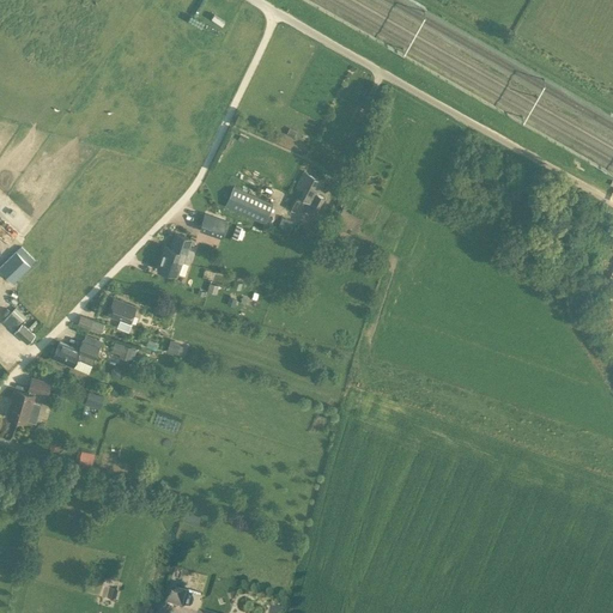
[(286,134),(293,139),(297,132),(290,128),(286,134)]
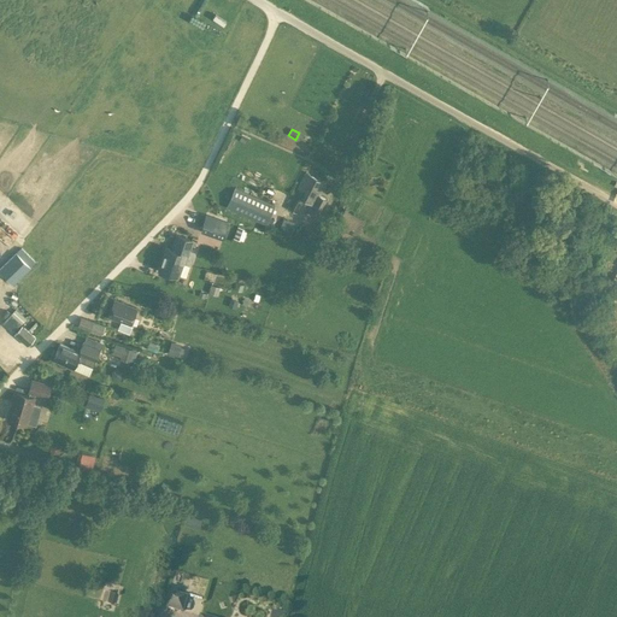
[(305,172),(294,195),(287,209),(297,212),(303,200),(312,205),(307,212),(319,218),(328,200),(319,195),(325,183),(305,172)]
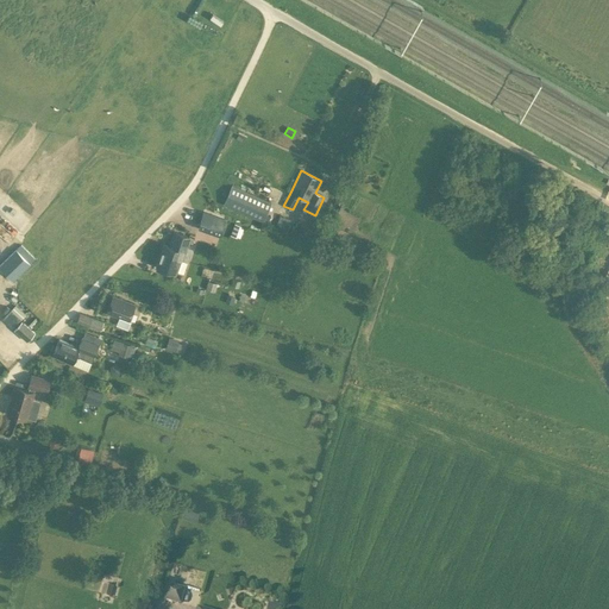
[(231,184),(223,205),(263,221),(271,202),(231,184)]
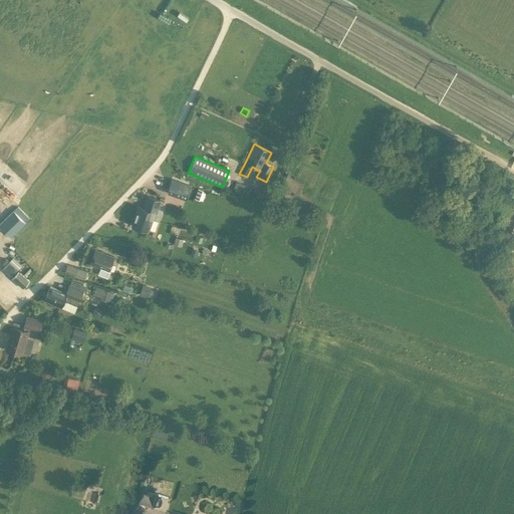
[(287,181),(290,175),(284,172),(281,178),(287,181)]
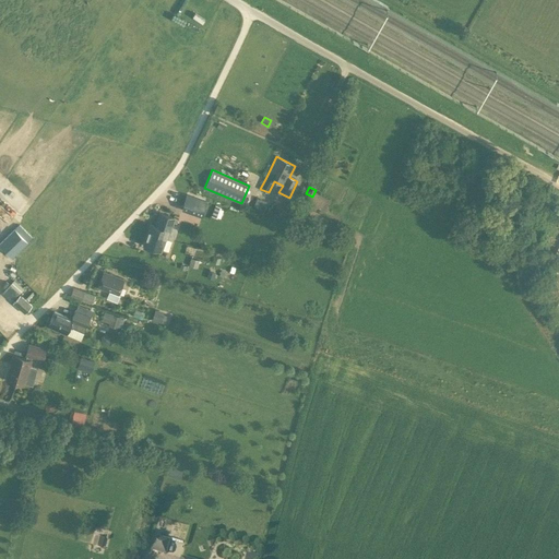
[(206,202),(187,194),(181,210),(202,216),(206,202)]
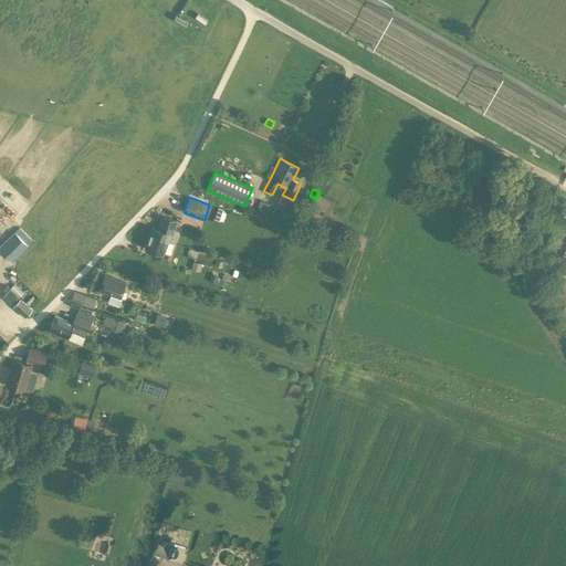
[(260,200),(255,212),(280,221),(281,219),(291,222),(295,212),(260,200)]
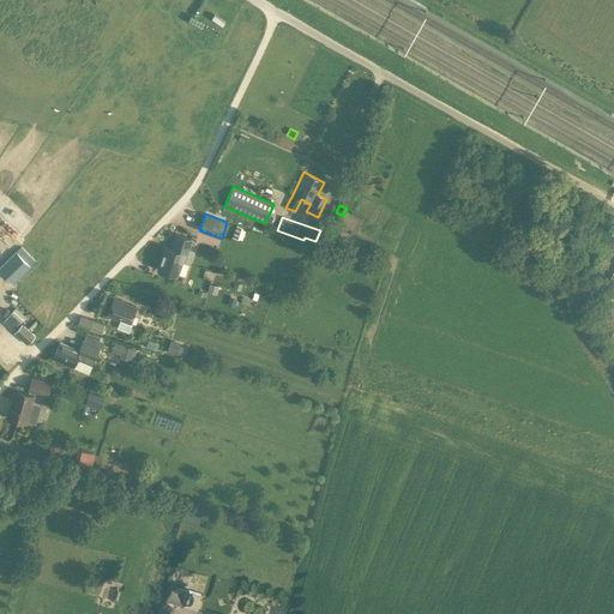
[(178,258),(185,262),(190,248),(184,246),(186,236),(170,232),(167,246),(162,245),(155,266),(173,272),(178,258)]
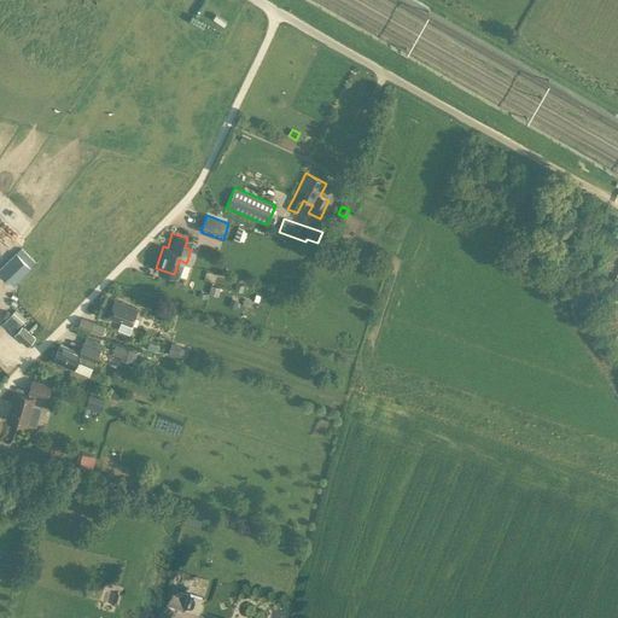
[(0,272),(13,285),(31,268),(30,268),(35,263),(22,249),(17,254),(0,268),(0,272)]
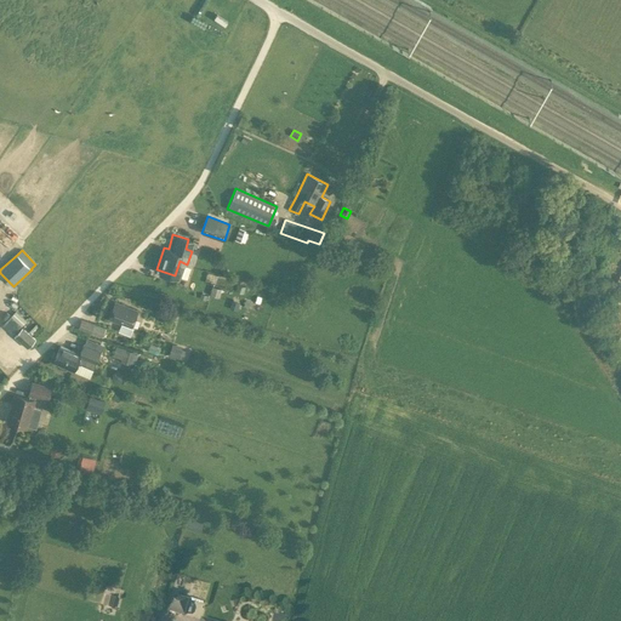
[(220,298),(222,289),(216,288),(216,285),(220,286),(221,283),(220,281),(221,279),(217,279),(218,275),(216,275),(216,274),(208,272),(205,283),(212,285),(210,296),(220,298)]
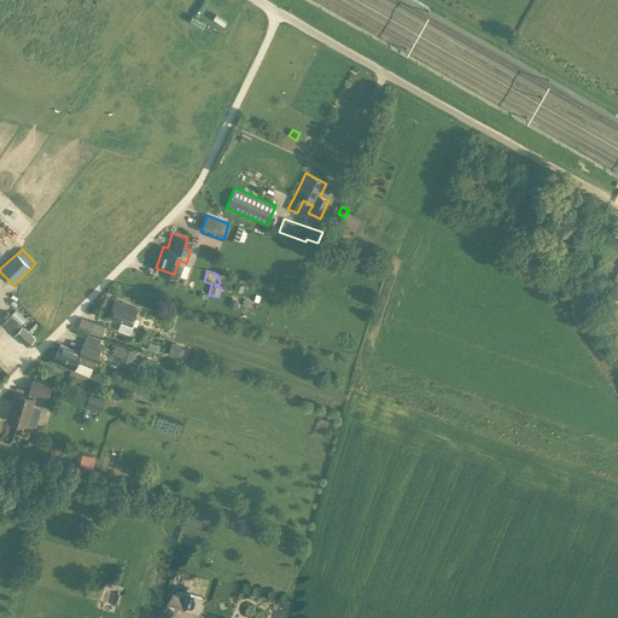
[(111,301),(106,316),(121,321),(118,330),(129,334),(133,326),(129,325),(134,308),(111,301)]
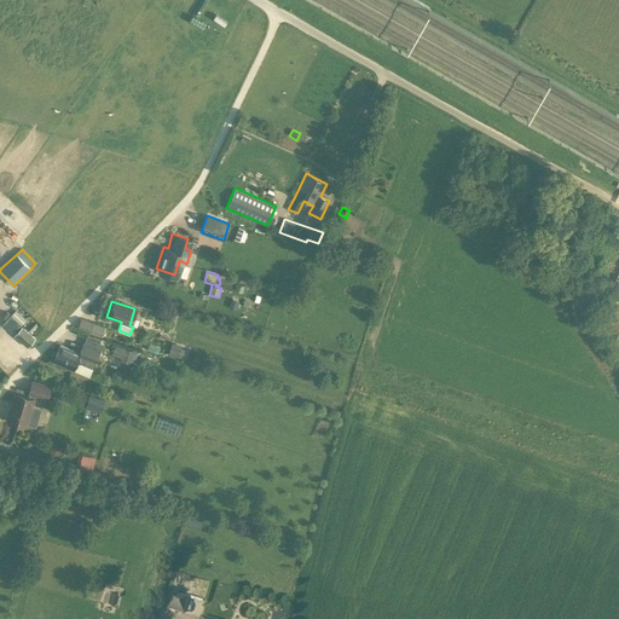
[(10,317),(21,327),(25,320),(15,312),(10,317)]
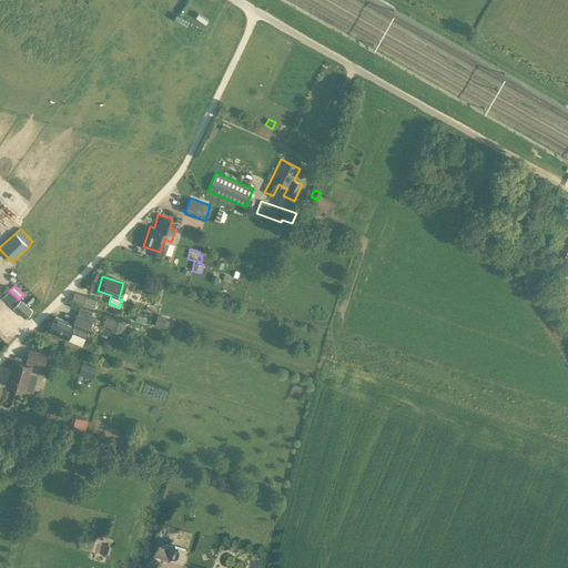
[(83,304),(93,307),(95,301),(85,297),(83,304)]
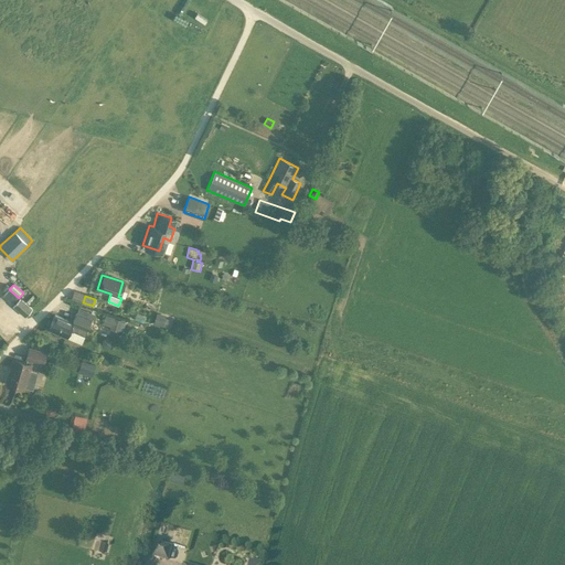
[(13,306),(25,317),(32,309),(20,298),(13,306)]
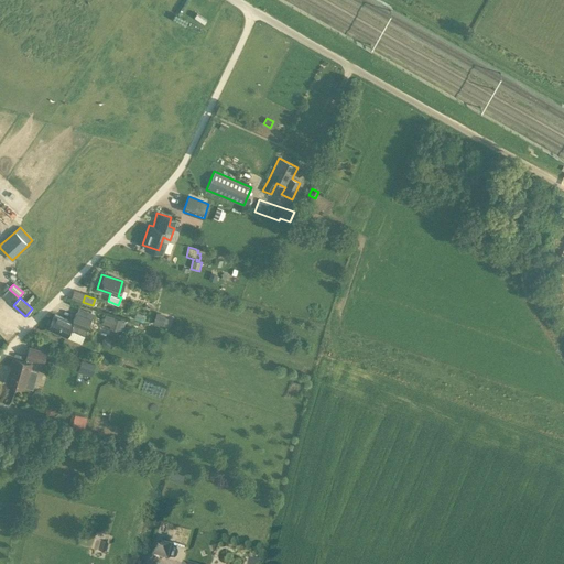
[(73,322),(54,314),(49,328),(66,336),(69,329),(73,332),(73,331),(85,336),(91,320),(76,313),(73,322)]
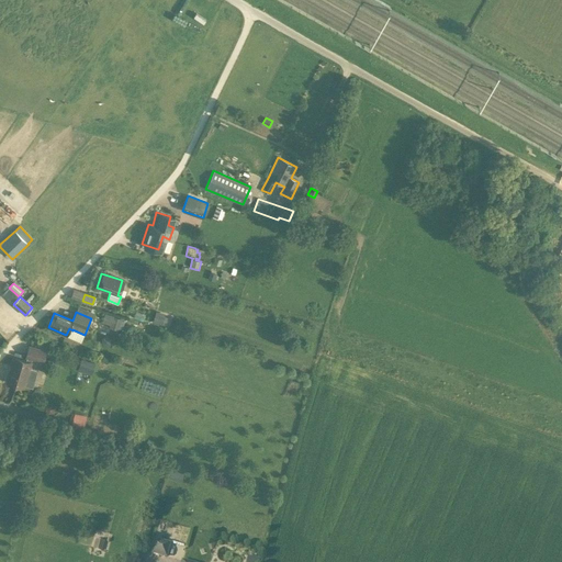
[(168,326),(170,321),(165,318),(166,316),(155,313),(152,321),(168,326)]
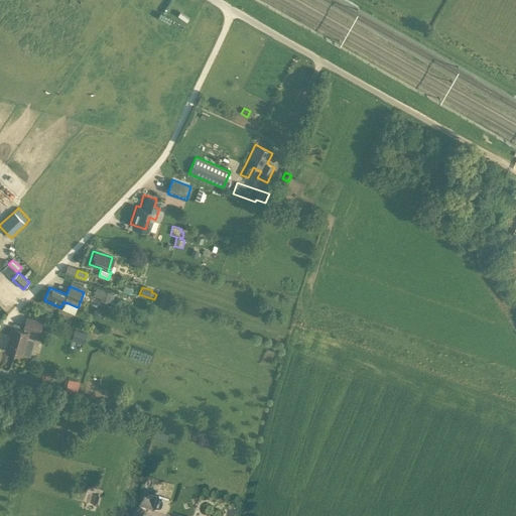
[(111,294),(104,292),(100,302),(107,304),(111,294)]
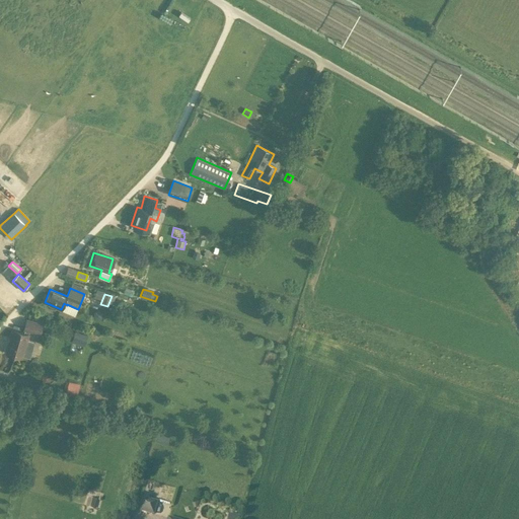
[(21,357),(28,335),(29,331),(39,335),(42,324),(26,319),(23,329),(24,330),(23,332),(12,329),(5,353),(21,357)]
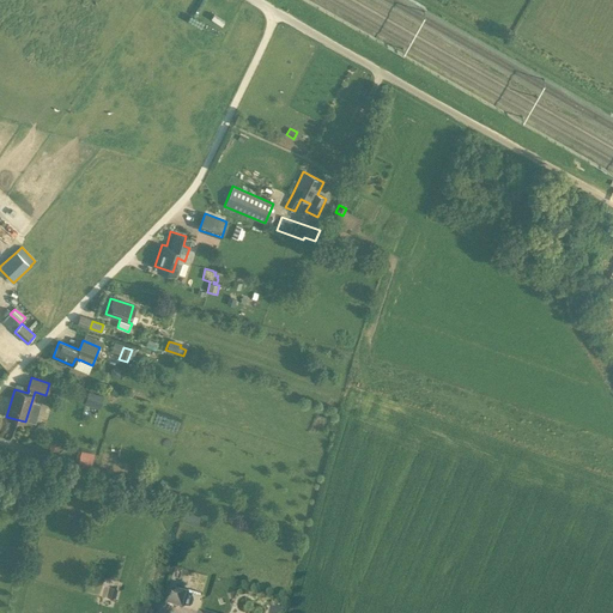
[(86,401),(101,406),(104,396),(89,392),(86,401)]
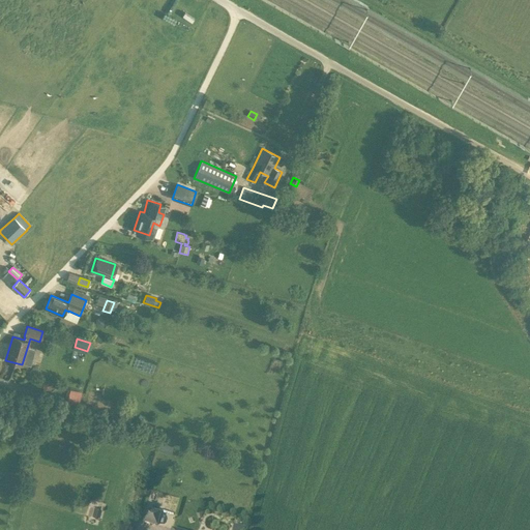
[(175,441),(168,439),(160,437),(157,450),(171,454),(175,441)]
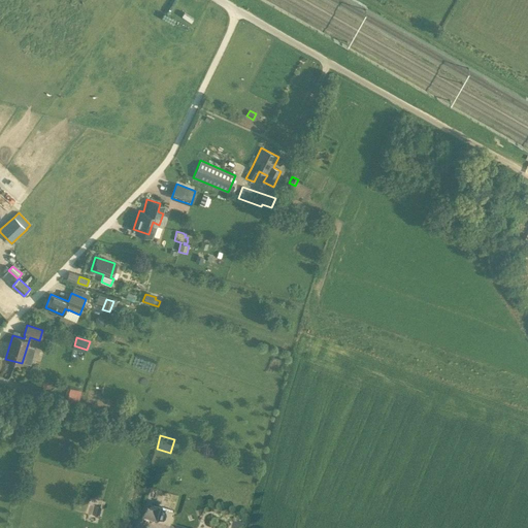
[(250,462),(248,468),(256,471),(258,464),(250,461),(250,462)]
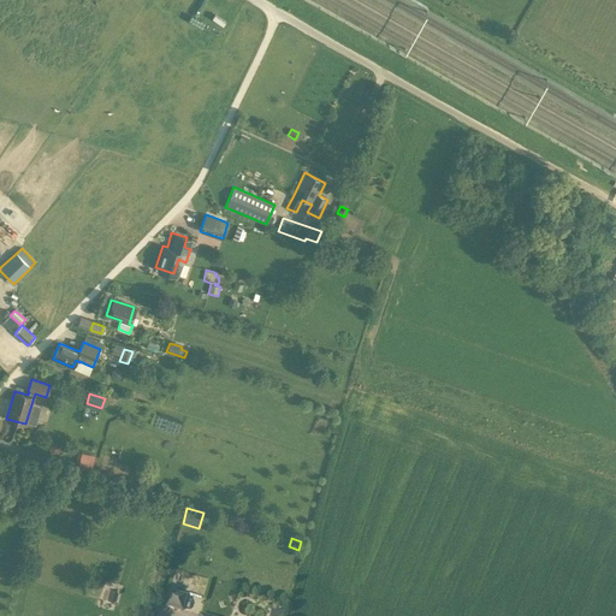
[(106,592),(102,603),(112,605),(116,594),(106,592)]
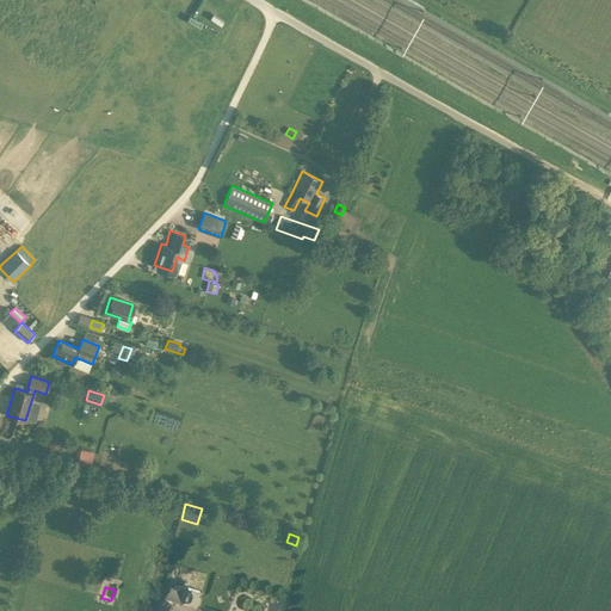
[(180,606),(184,592),(168,587),(165,602),(180,606)]
